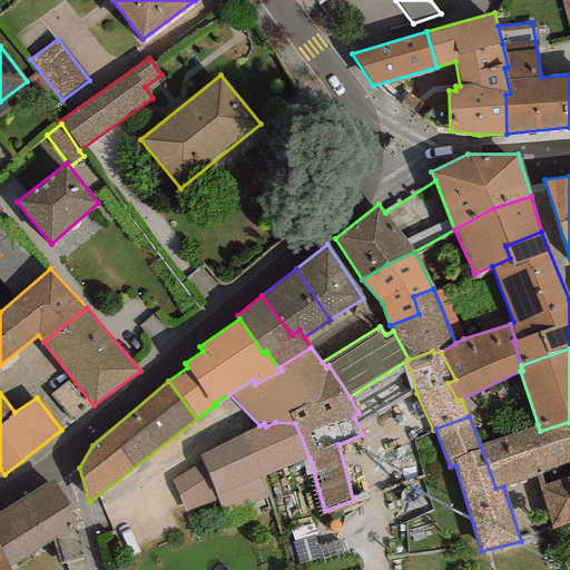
[(310,458),(295,423),(275,422),(266,426),(264,423),(259,425),(199,455),(203,462),(218,499),(225,516),(268,495),(263,478),(310,458)]
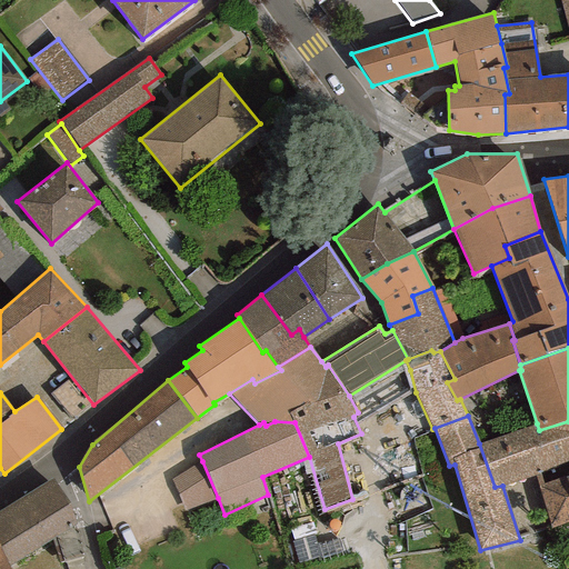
[(495,487),(502,486),(537,476),(568,461),(568,421),(539,430),(537,423),(479,443),(495,487)]
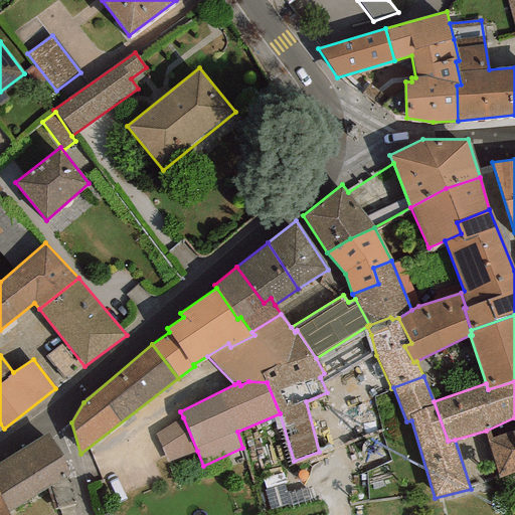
[(168,463),(197,451),(183,417),(156,435),(168,463)]
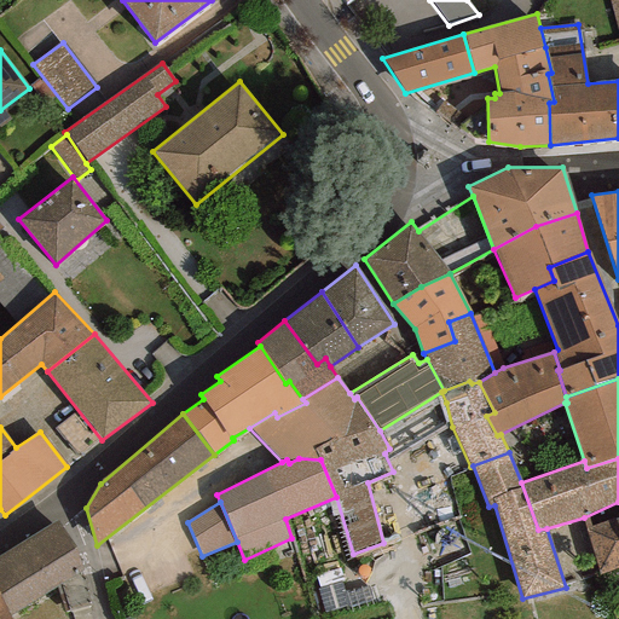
[(618,515),(588,527),(601,576),(618,567),(618,515)]
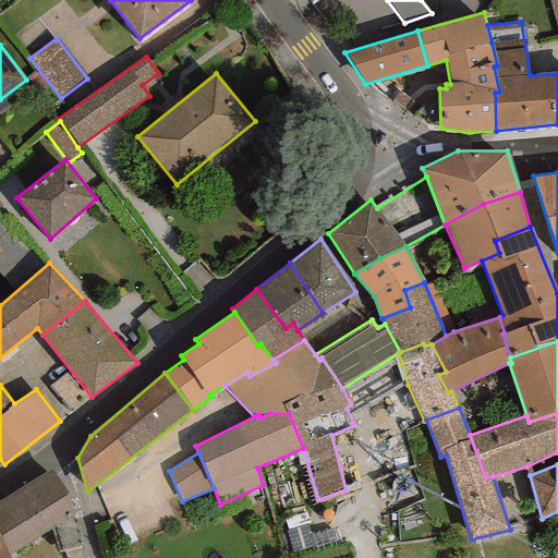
[(0,499),(0,540),(9,555),(50,530),(58,552),(82,546),(72,516),(75,513),(51,470),(0,499)]
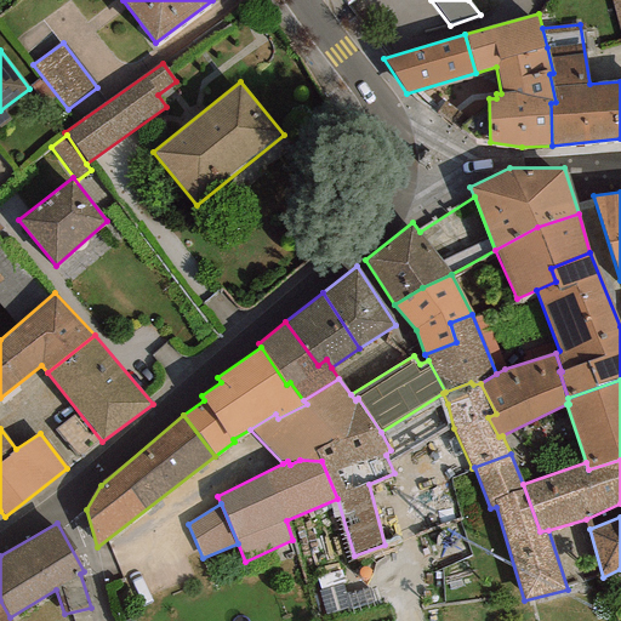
[(0,620),(11,620),(10,617),(0,600),(0,620)]
